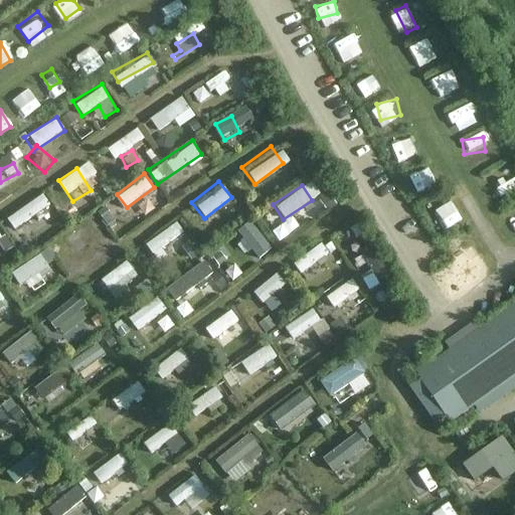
[(49,230),(62,223),(56,211),(43,217),(49,230)]
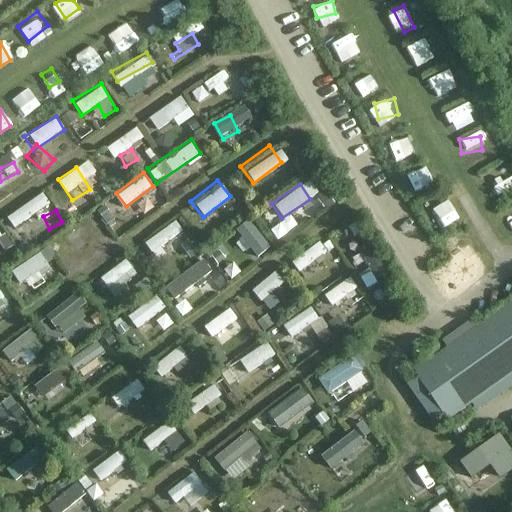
[(175,256),(166,245),(183,231),(172,218),(144,241),(164,265),(175,256)]
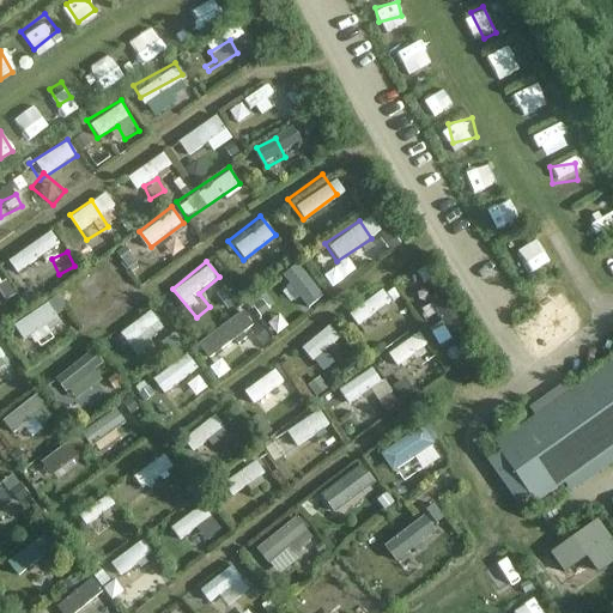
[(281,307),(314,280),(299,263),(267,289),(281,307)]
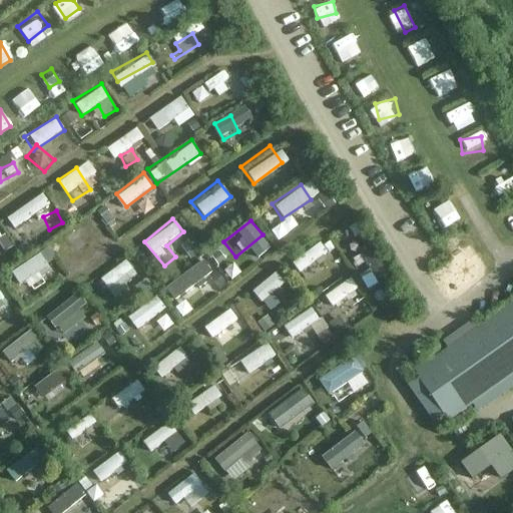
[(64,228),(73,255),(91,249),(81,222),(64,228)]
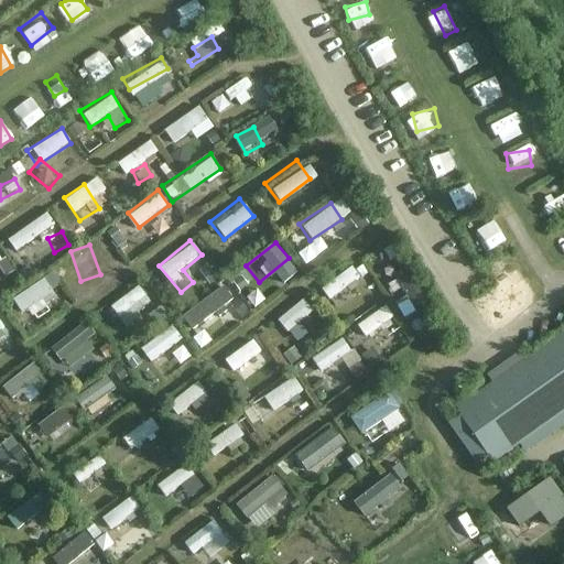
[(115,250),(104,258),(112,271),(123,263),(115,250)]
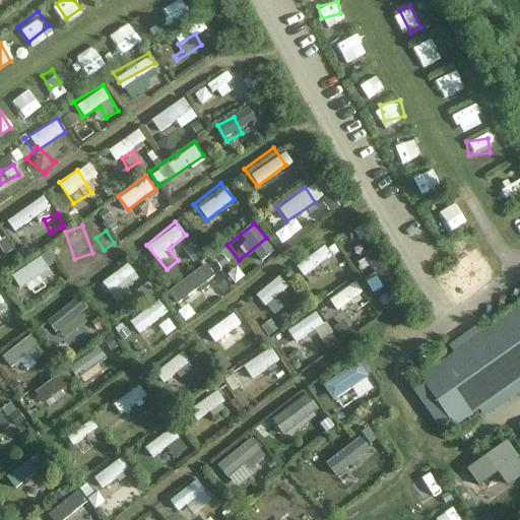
[(330,240),(296,267),(304,277),(338,251),(330,240)]
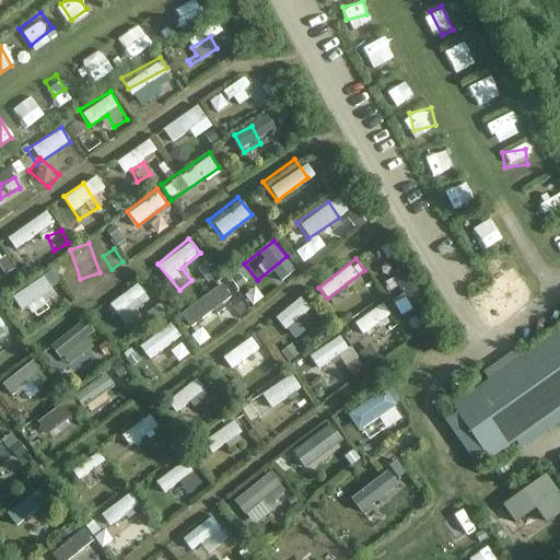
[(4,295),(24,315),(51,289),(33,269),(4,295)]
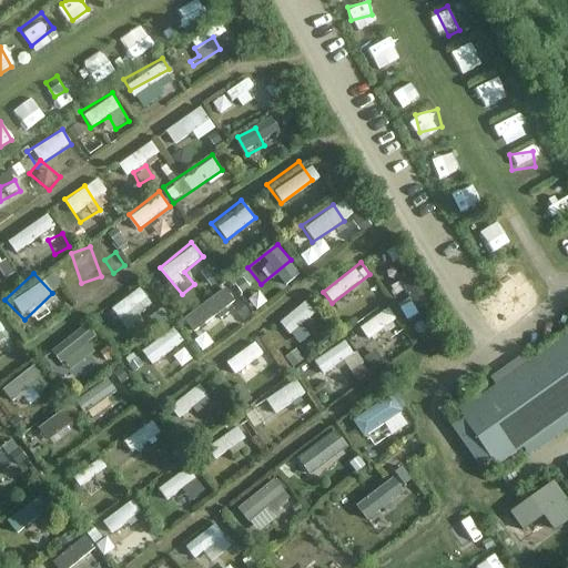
[(120,323),(149,297),(137,284),(108,310),(120,323)]
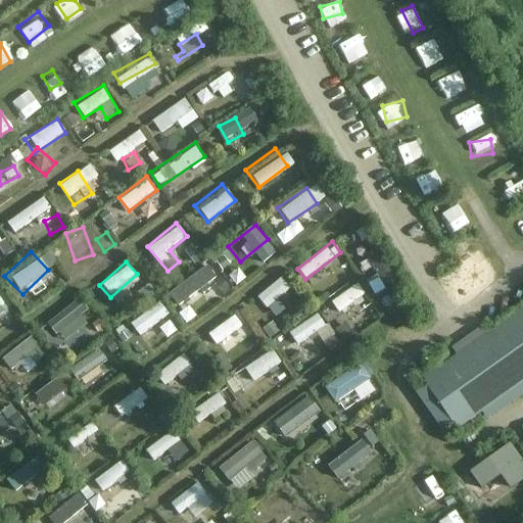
[(183,310),(189,304),(198,315),(209,305),(199,294),(217,279),(202,263),(168,292),(183,310)]
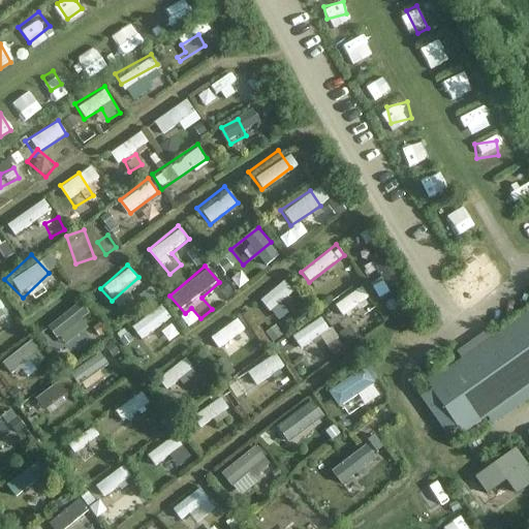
[(272,315),(297,297),(283,278),(258,297),(272,315)]
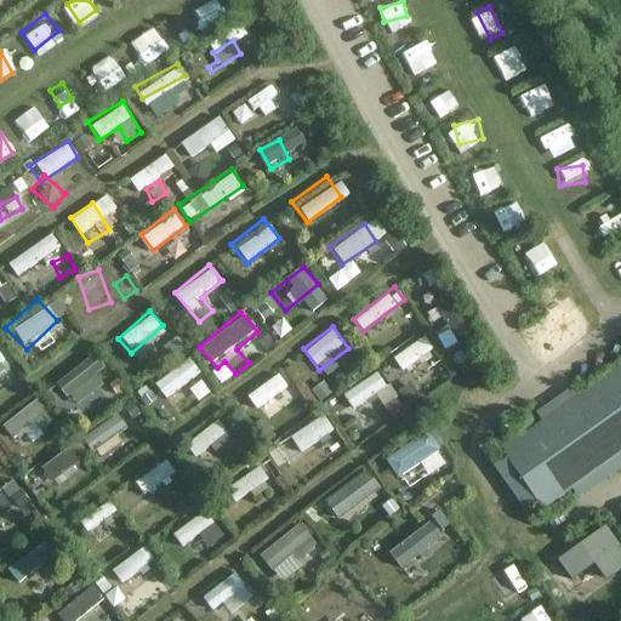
[(385,349),(403,375),(436,351),(417,326),(385,349)]
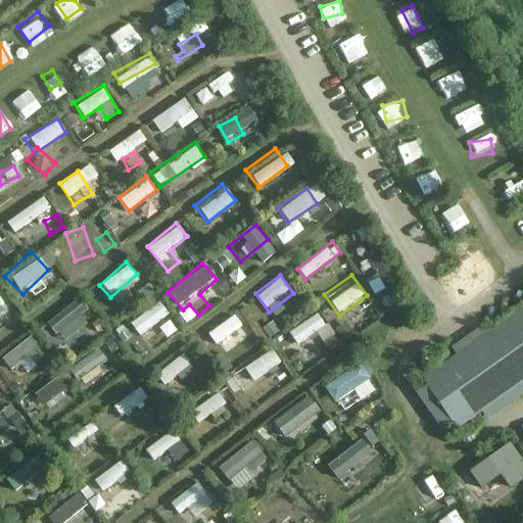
[(29,288),(34,300),(48,294),(42,282),(29,288)]
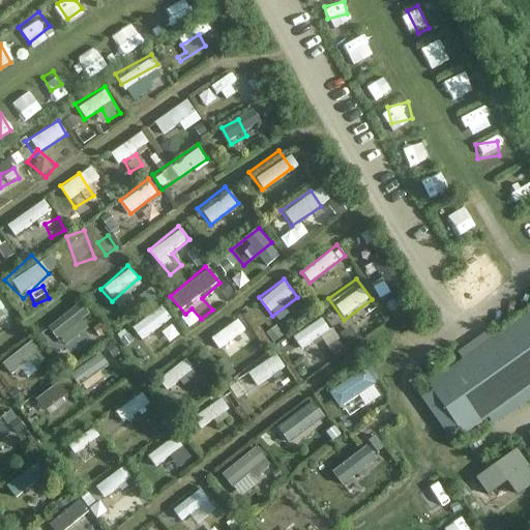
[(15,305),(25,318),(36,308),(26,296),(15,305)]
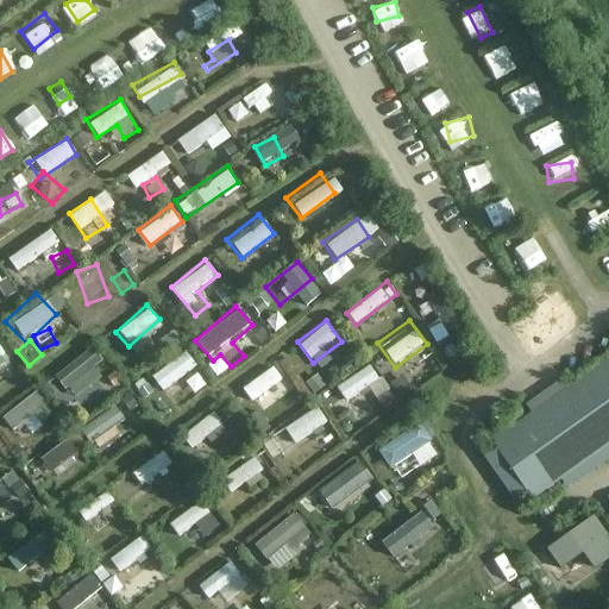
[(149,377),(163,396),(199,369),(184,350),(149,377)]
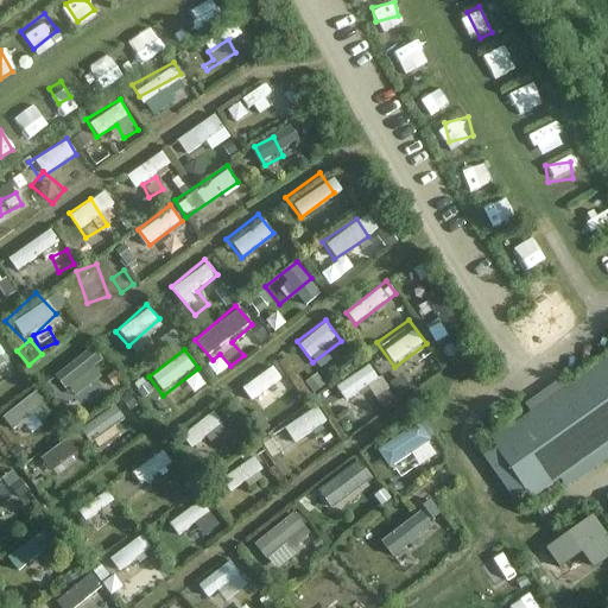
[(65,384),(92,378),(87,358),(61,365),(65,384)]
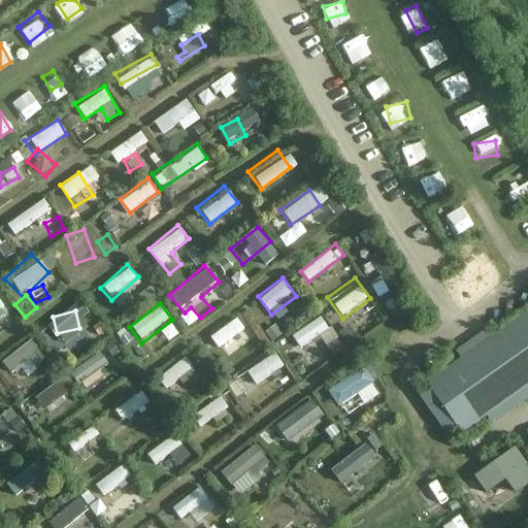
[(462,433),(527,386),(527,314),(428,386),(462,433)]
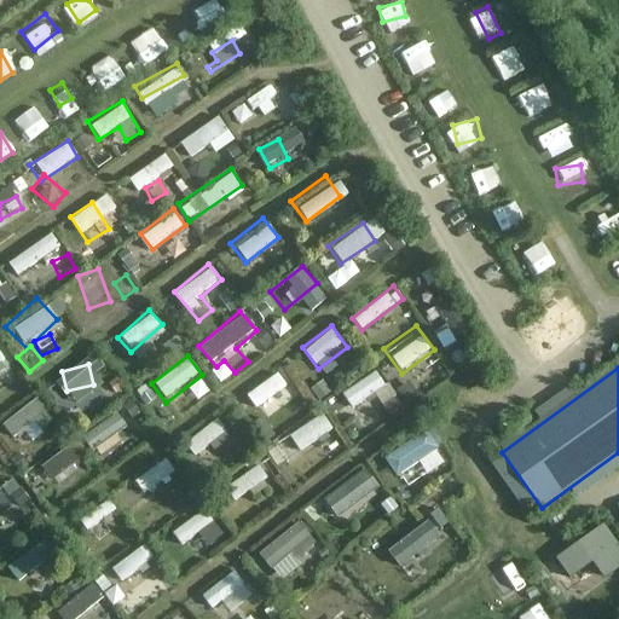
[(339,395),(354,414),(387,387),(371,369),(339,395)]
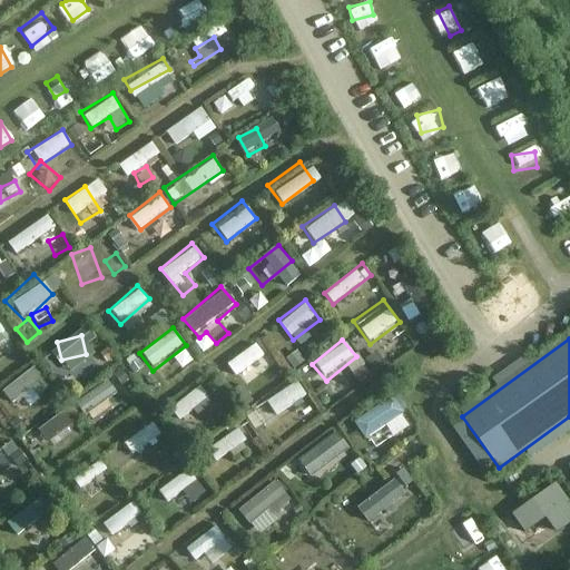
[(253,342),(232,359),(244,374),(265,357),(253,342)]
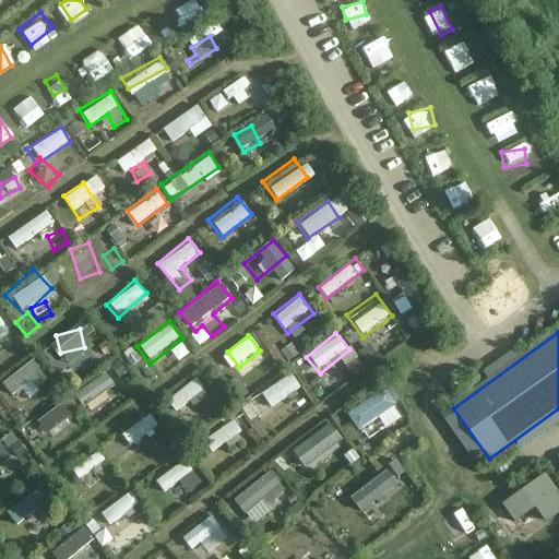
[(290,343),(278,348),(286,363),(297,357),(290,343)]
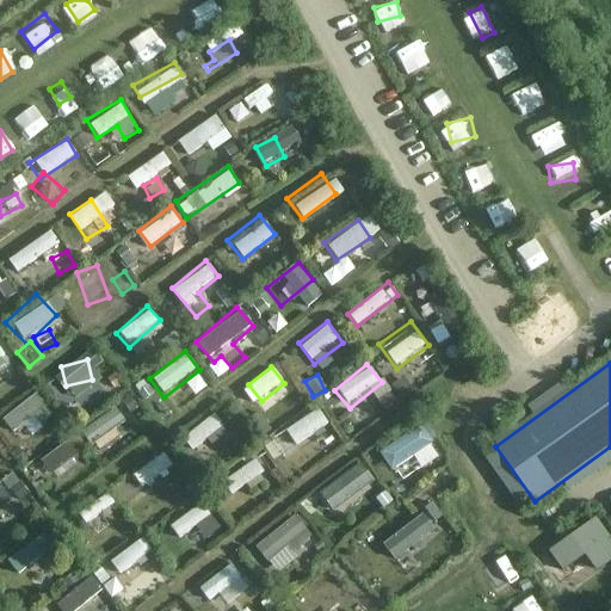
[(0,424),(11,440),(53,413),(38,392),(0,417),(0,424)]
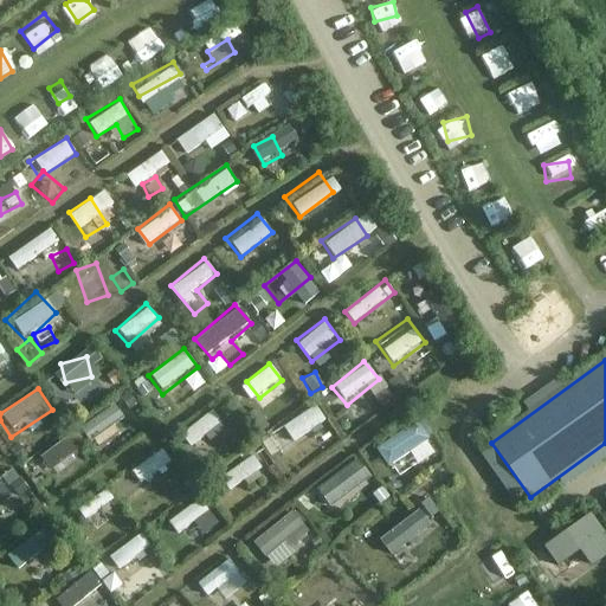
[(294,445),(327,423),(314,404),(281,425),(294,445)]
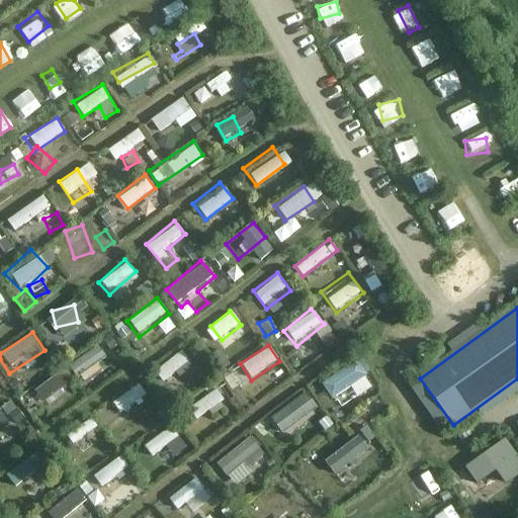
[(75,377),(107,366),(100,348),(69,360),(75,377)]
